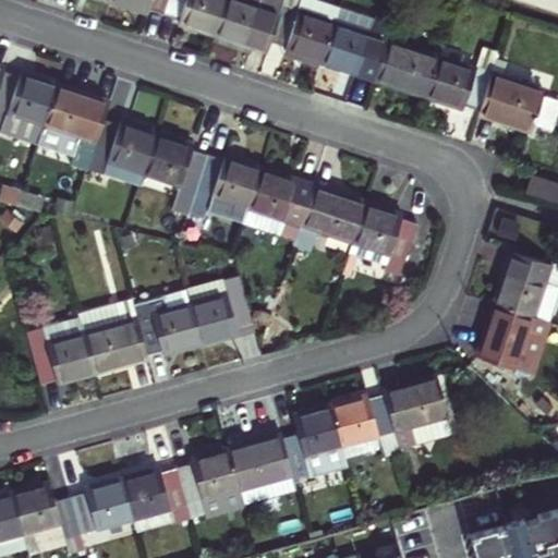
[(157,0),(97,0),(98,0),(134,12),(135,9),(153,14),(157,0)]
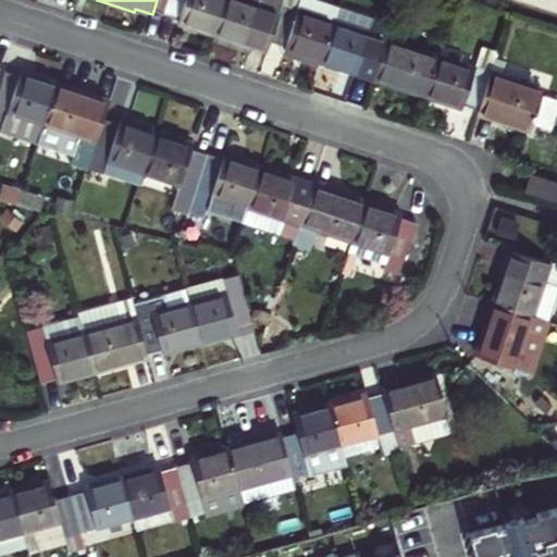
[(157,0),(152,14),(165,19),(164,23),(203,35),(214,0),(157,0)]
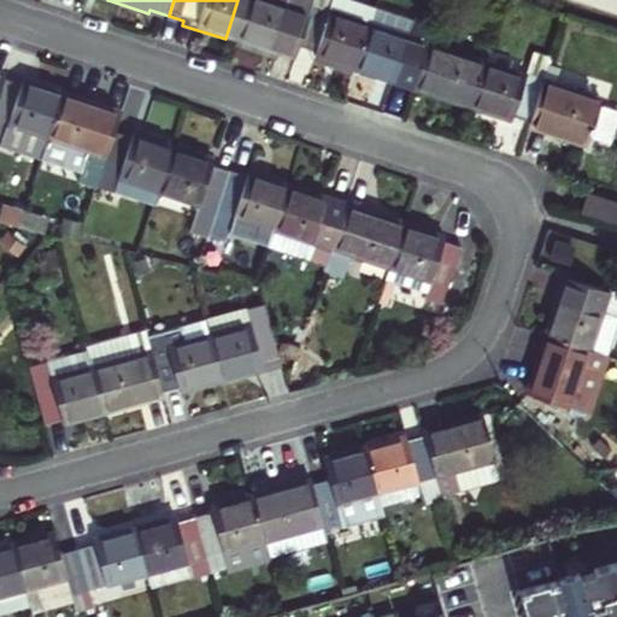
[(238,0),(225,39),(262,51),(263,48),(265,42),(286,50),(288,41),(300,0),(238,0)]
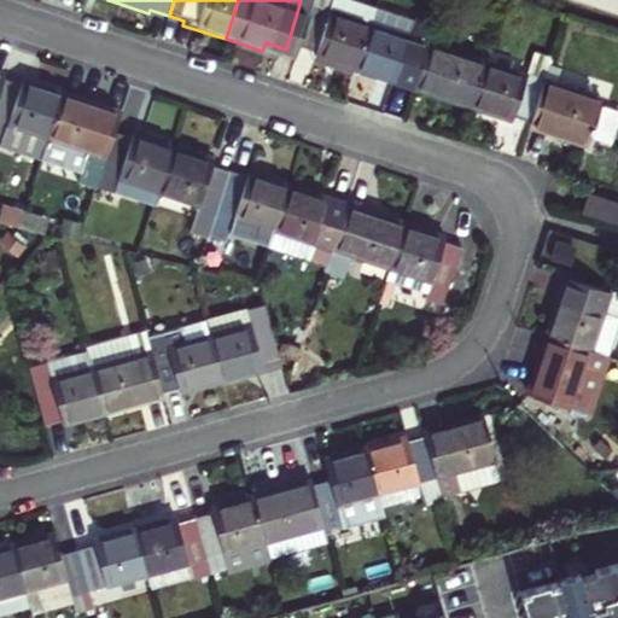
[(360,6),(340,0),(301,0),(289,41),(302,46),(301,51),(342,65),(360,6)]
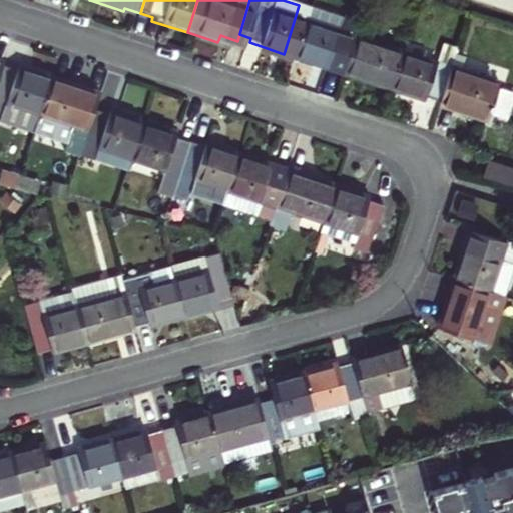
[(346,21),(299,5),(284,54),(313,64),(314,59),(332,66),(346,21)]
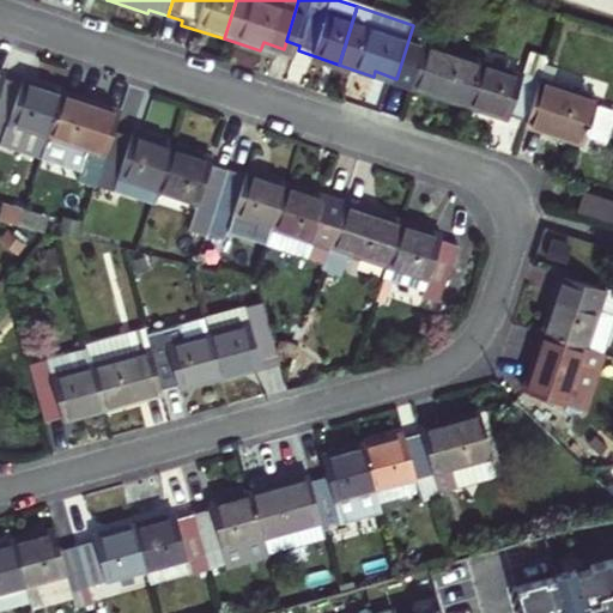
[(395,83),(451,101),(466,58),(428,46),(434,28),(416,20),(413,25),(396,79),(395,83)]
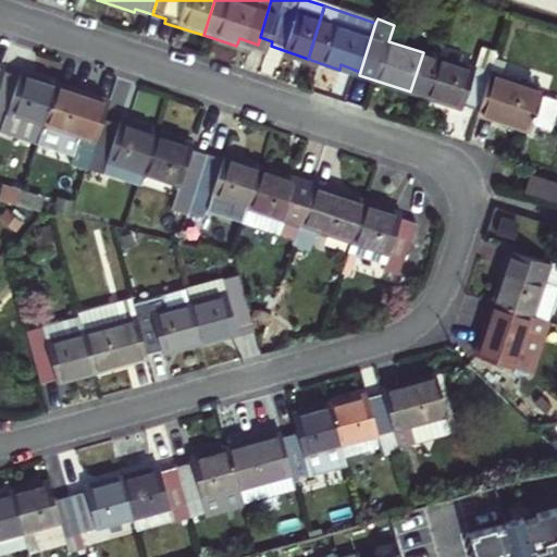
[(239,38),(237,44),(256,49),(258,45),(239,38)]
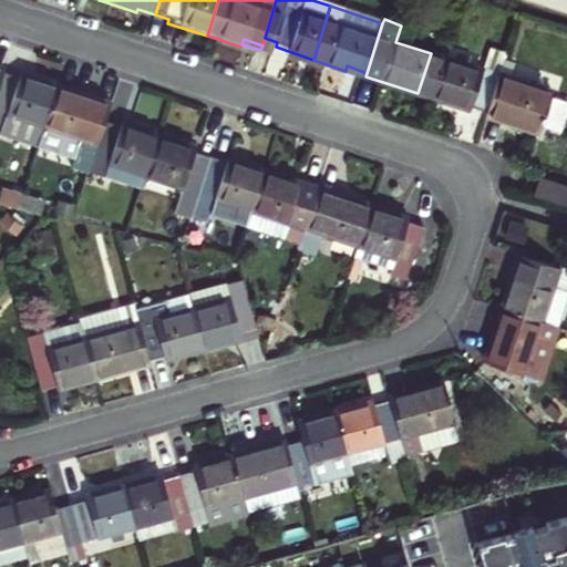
[(451,100),(472,106),(484,71),(491,49),(474,42),(466,65),(431,53),(418,93),(449,104),(451,100)]
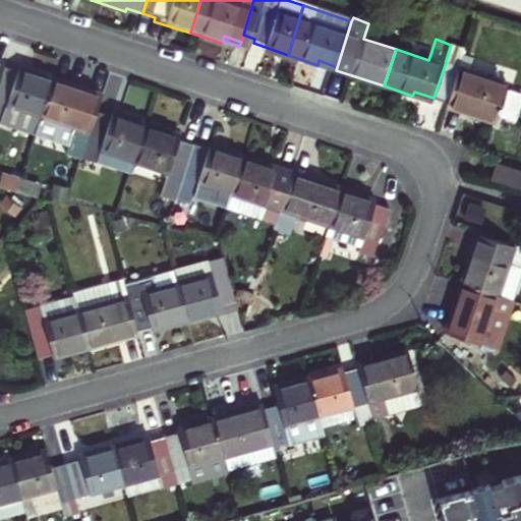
[(253,43),(251,48),(286,60),(288,55),(253,43)]
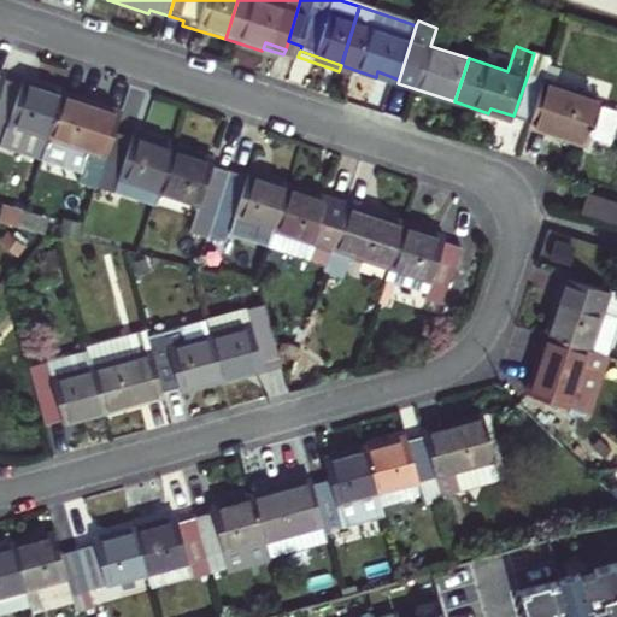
[(581,97),(527,77),(513,116),(511,122),(566,140),(569,133),(589,139),(599,109),(579,101),(581,97)]
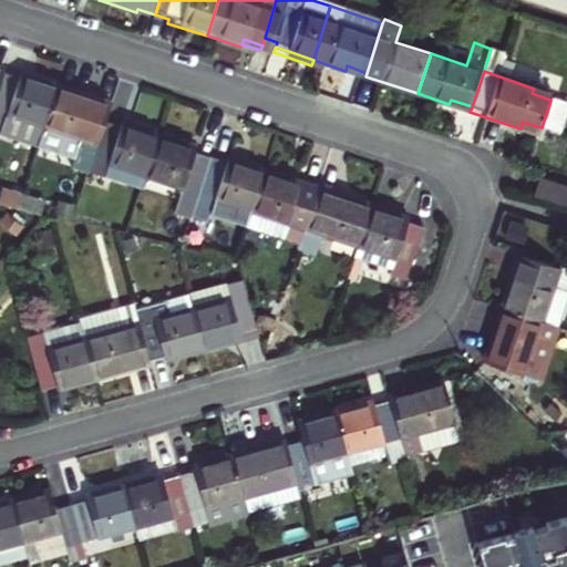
[(0,88),(0,112),(48,129),(60,88),(21,74),(20,78),(4,72),(0,88)]
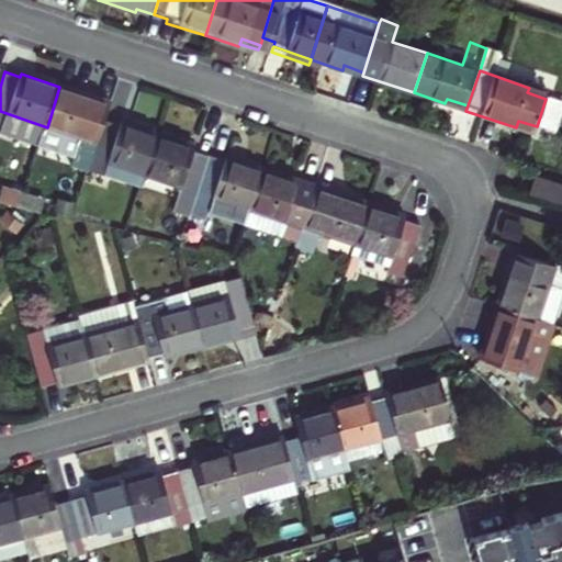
[(94,158),(99,144),(107,122),(112,104),(59,87),(47,127),(42,142),(94,159),(94,158)]
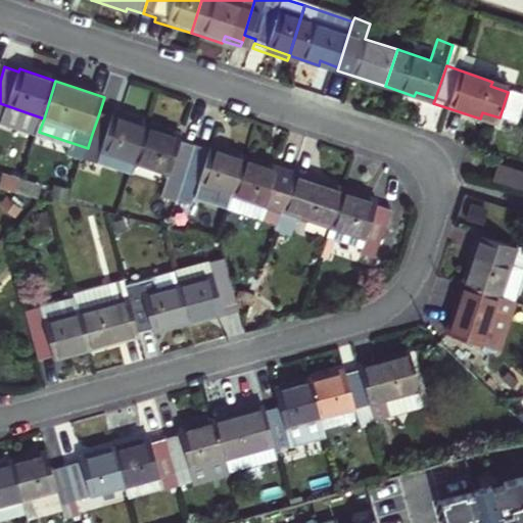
[(88,147),(137,163),(149,127),(110,114),(109,117),(99,113),(92,134),(88,147)]
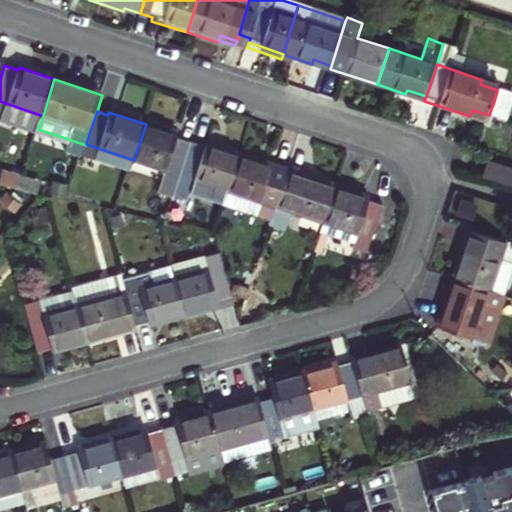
[(134,160),(180,175),(191,142),(174,136),(174,134),(146,124),(134,160)]
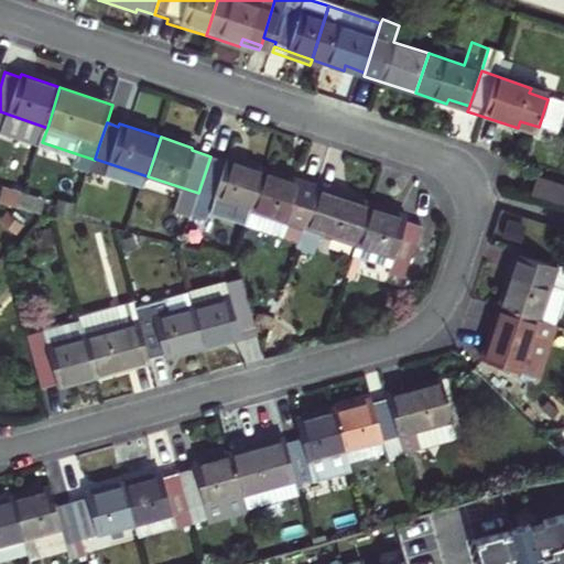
[(198,193),(248,208),(261,170),(223,158),(223,160),(210,156),(198,193)]
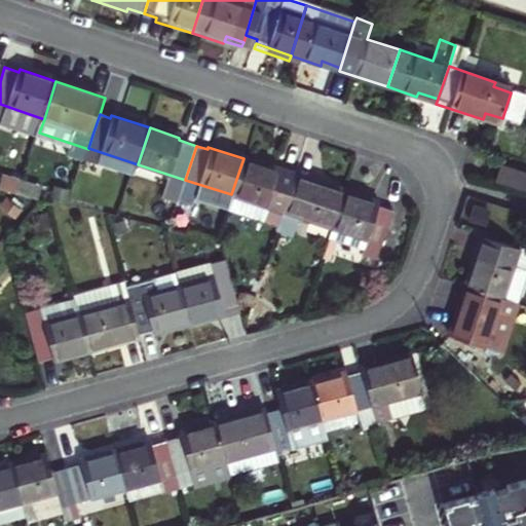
[(231,194),(283,212),(294,178),(295,175),(243,158),(231,194)]
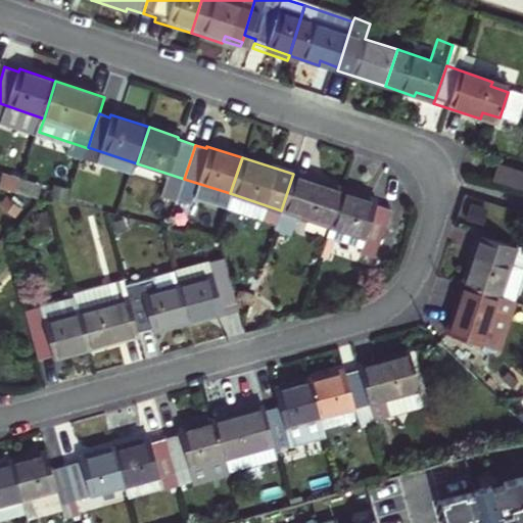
[(522,188),(522,171),(500,163),(494,182),(522,190),(522,188),(522,189),(522,188)]
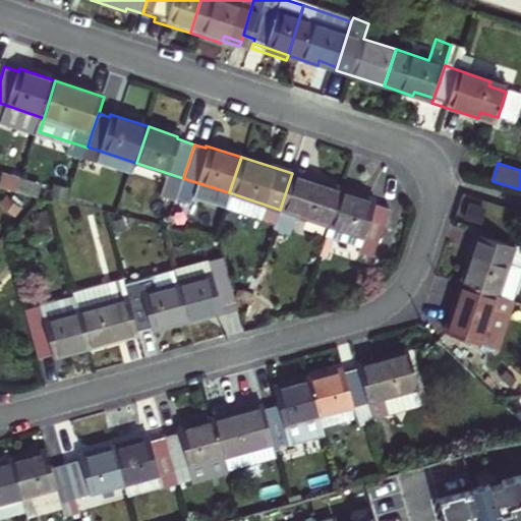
[(295,215),(329,226),(341,189),(292,173),(291,176),(280,210),(274,229),(289,234),(295,215)]
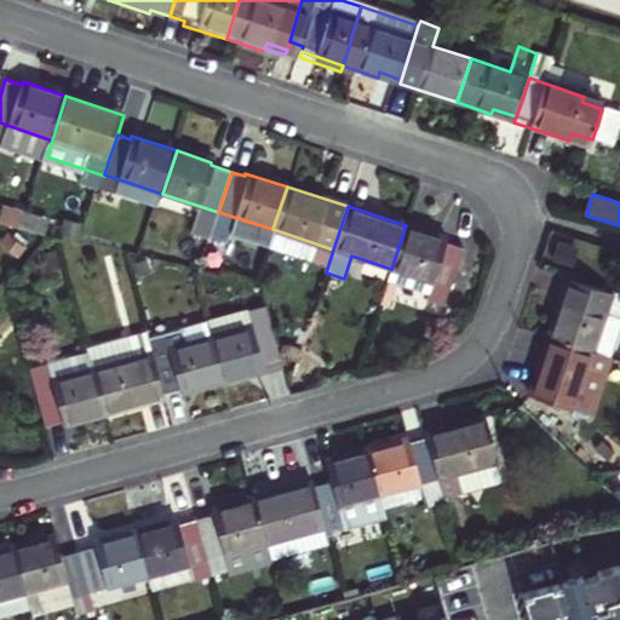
[(448,239),(406,225),(391,269),(388,280),(400,285),(431,294),(428,302),(446,308),(465,250),(447,244),(448,239)]
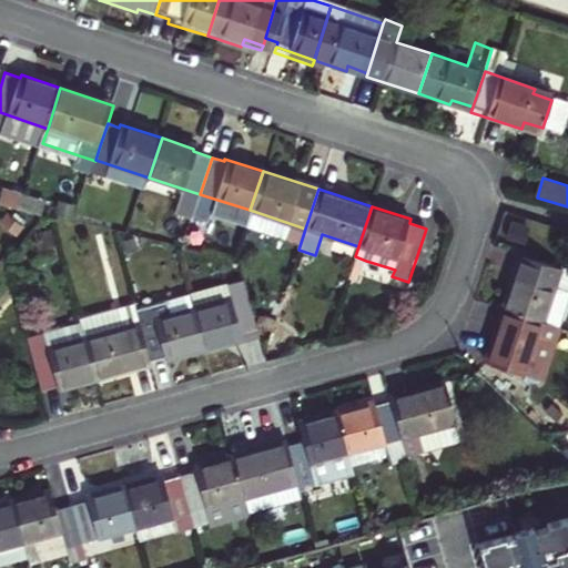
[(514,270),(501,303),(545,318),(564,324),(567,308),(567,290),(556,285),(561,265),(525,254),(519,271),(514,270)]
